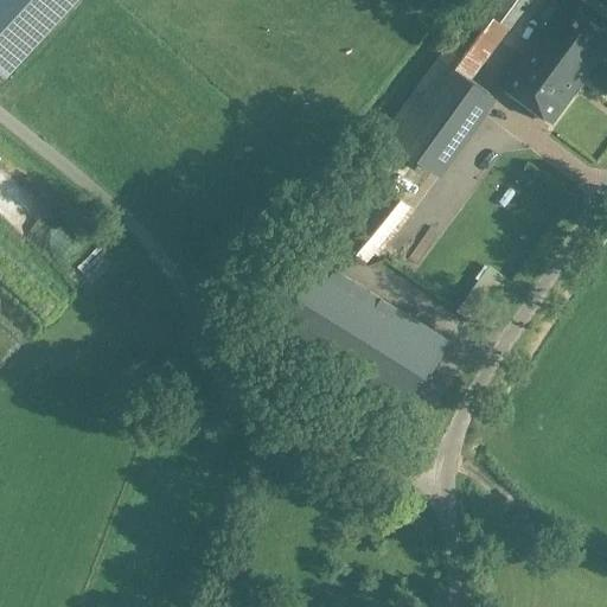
[(78,0),(0,0),(0,68),(8,76),(78,0)]
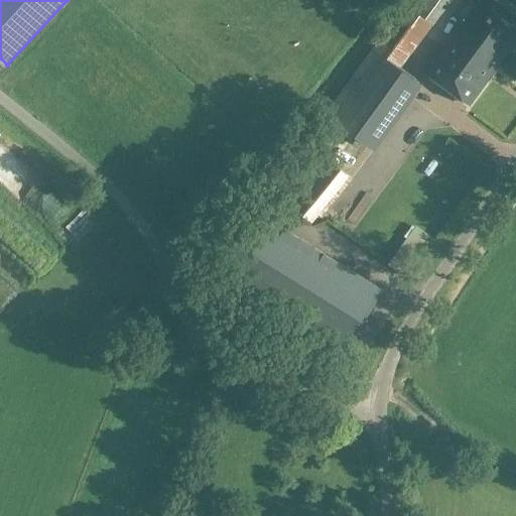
[(325,115),(351,134),(361,120),(378,132),(415,80),(400,69),(431,26),(432,27),(453,0),(427,0),(417,15),(407,7),(374,49),(373,48),(325,115)]
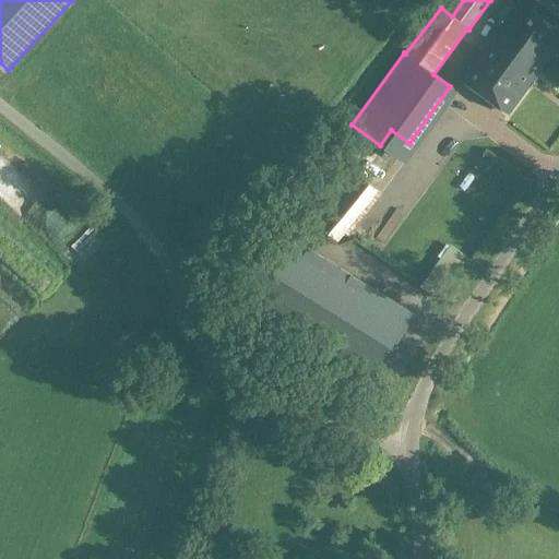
[(462,79),(509,114),(539,71),(558,85),(558,61),(554,58),(551,61),(549,59),(558,45),(558,20),(532,0),(520,0),(513,10),(506,6),(498,15),(504,21),(462,79)]
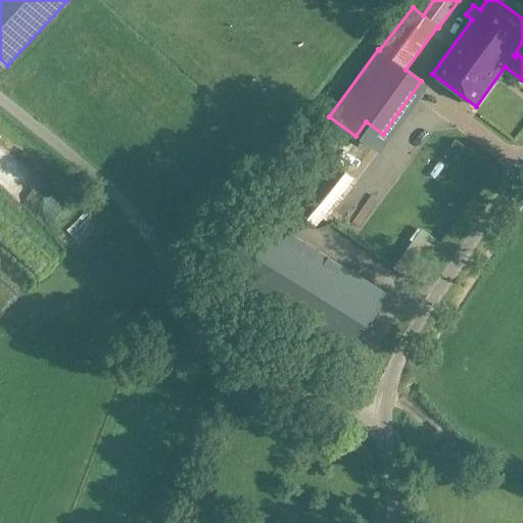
[(457,157),(461,150),(456,147),(452,153),(457,157)]
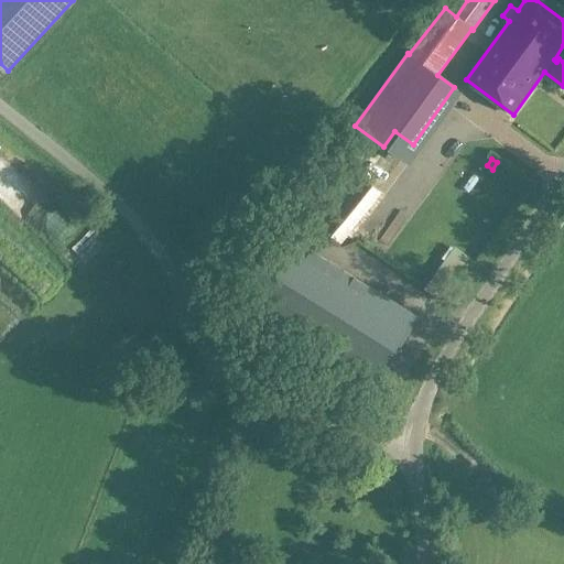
[(340,164),(334,183),(354,191),(361,172),(340,164)]
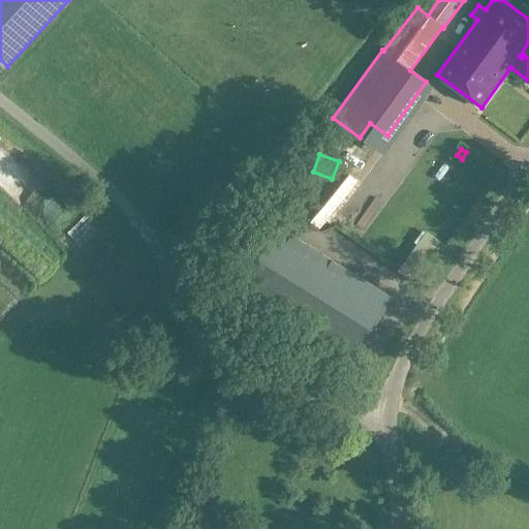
[(362,183),(342,167),(308,209),(304,214),(320,227),(328,219),(331,221),(362,183)]
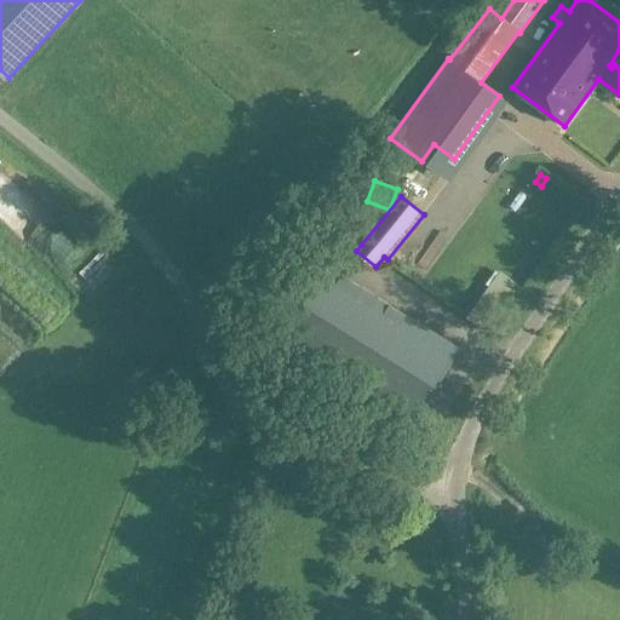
[(262,329),(414,425),(461,349),(309,253),(262,329)]
